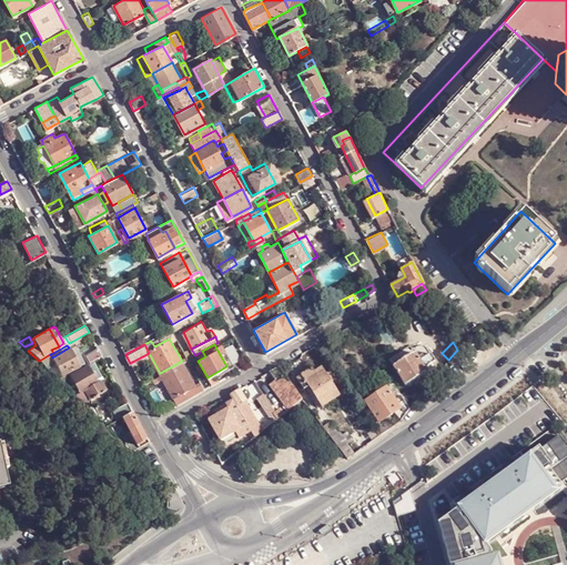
[(84,362),(74,345),(69,347),(79,365),(84,362)]
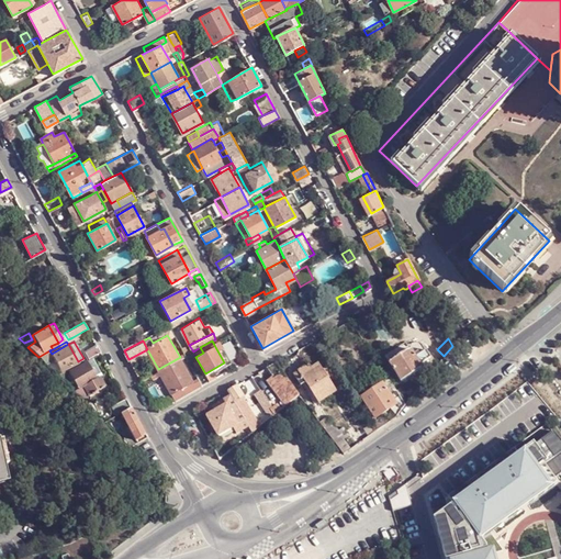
[(214,345),(224,362),(228,360),(220,343),(214,345)]
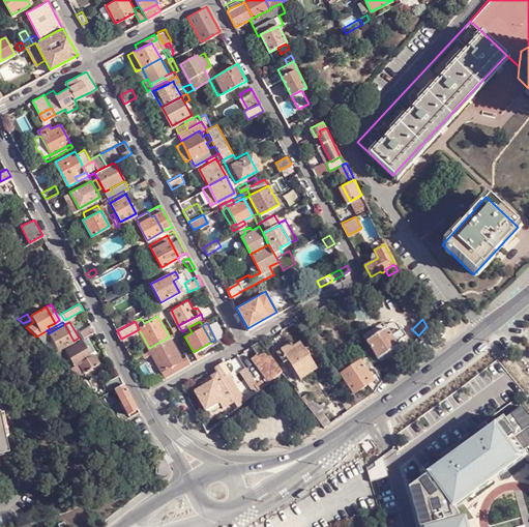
[(74,341),(64,324),(49,333),(50,335),(55,346),(58,349),(74,341)]
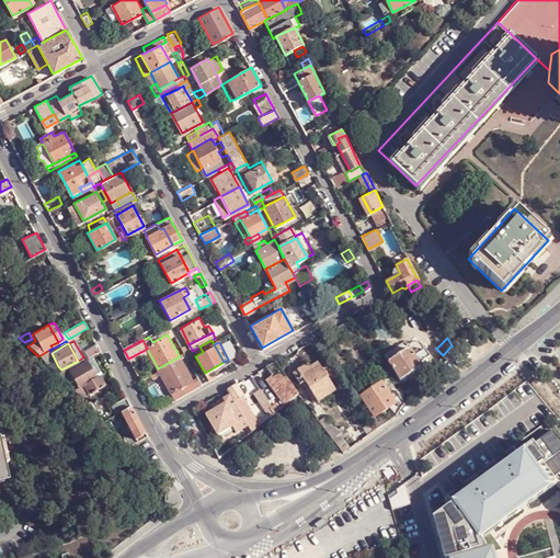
[(100,350),(95,343),(83,350),(87,357),(100,350)]
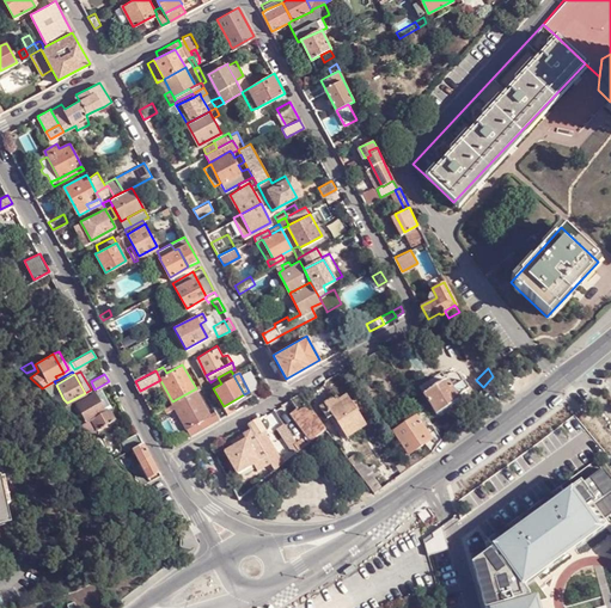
[(201,386),(202,387),(207,384),(202,374),(196,378),(201,386)]
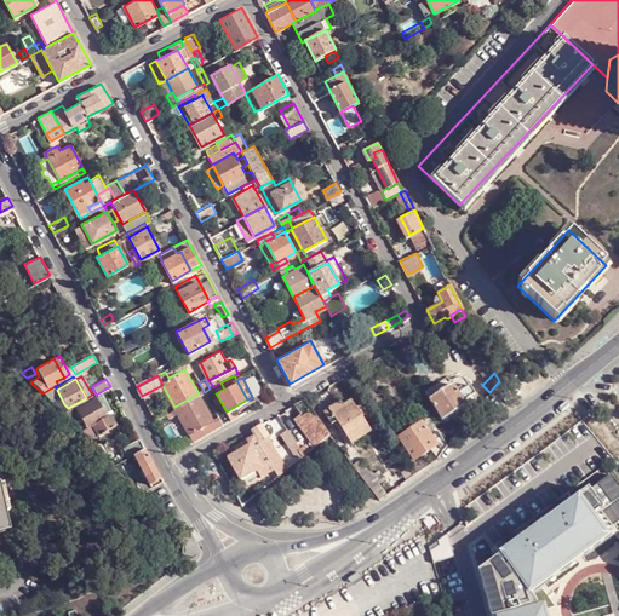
[(442,418),(465,403),(463,398),(474,391),(469,384),(457,391),(452,383),(428,397),(442,418)]
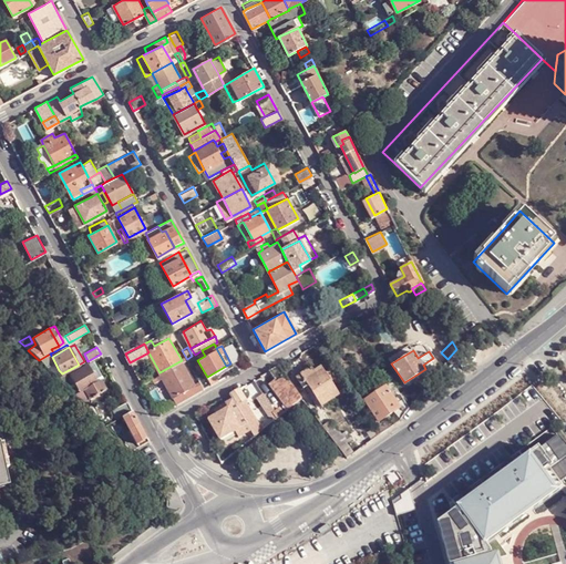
[(52,357),(50,354),(39,360),(42,363),(53,359),(52,357)]
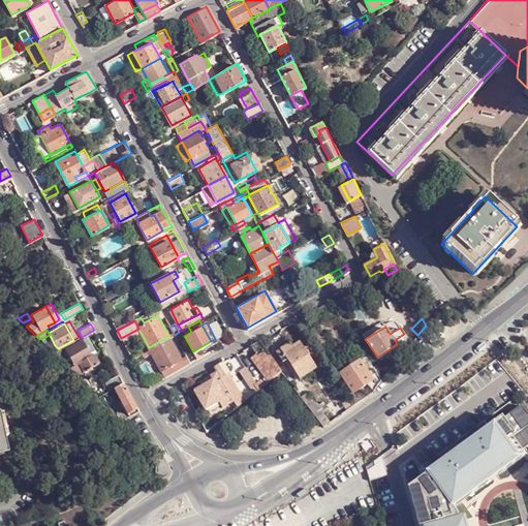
[(161,370),(181,359),(169,336),(149,347),(151,351),(161,370)]
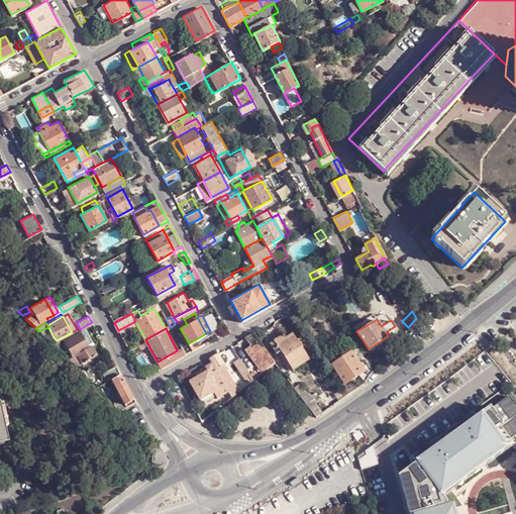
[(71,356),(67,358),(86,378),(89,377),(87,374),(88,374),(84,367),(84,368),(81,362),(96,352),(91,344),(87,346),(78,331),(63,340),(71,356)]
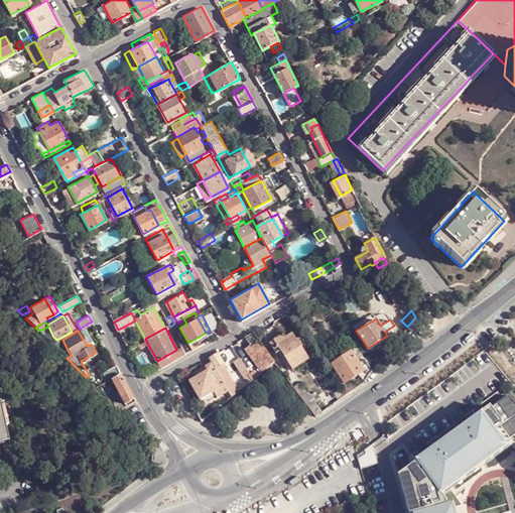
[(252,332),(244,337),(249,344),(251,346),(245,350),(260,371),(273,361),(252,332)]
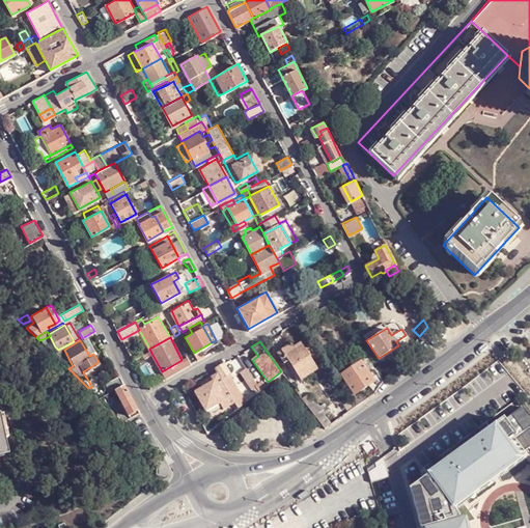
[(316,367),(308,354),(304,349),(300,341),(293,345),(290,342),(281,349),(297,371),(301,378),(316,367)]
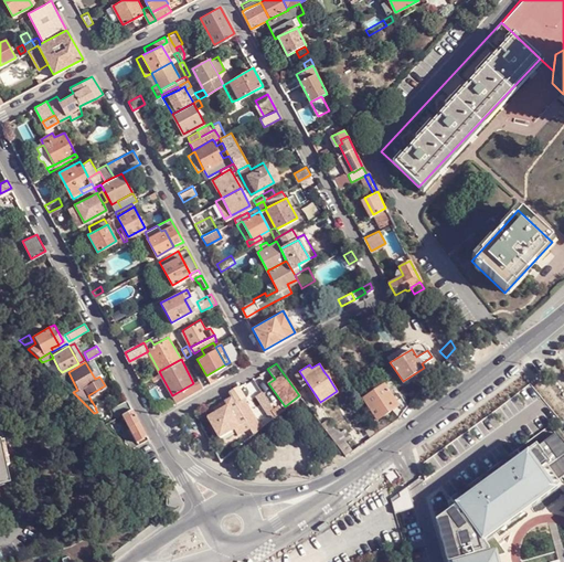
[(311,398),(316,395),(299,371),(295,373),(311,399),(311,398)]
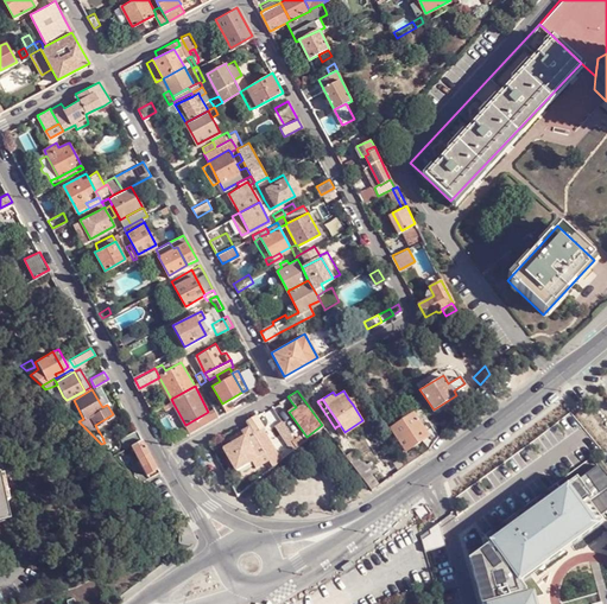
[(75,406),(71,400),(67,402),(61,405),(67,411),(75,406)]
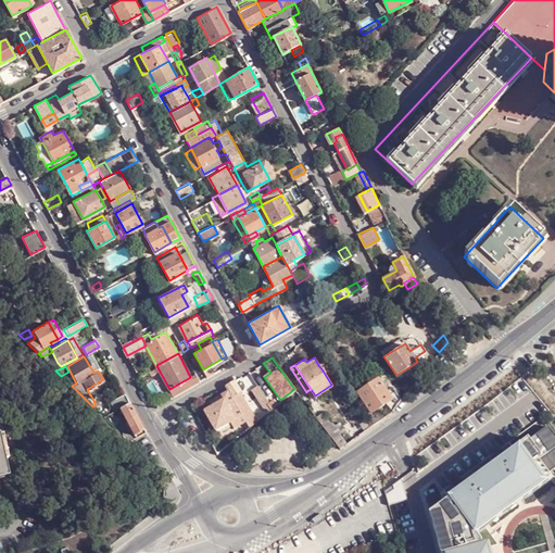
[(401,398),(385,373),(377,377),(391,398),(395,404),(401,398)]
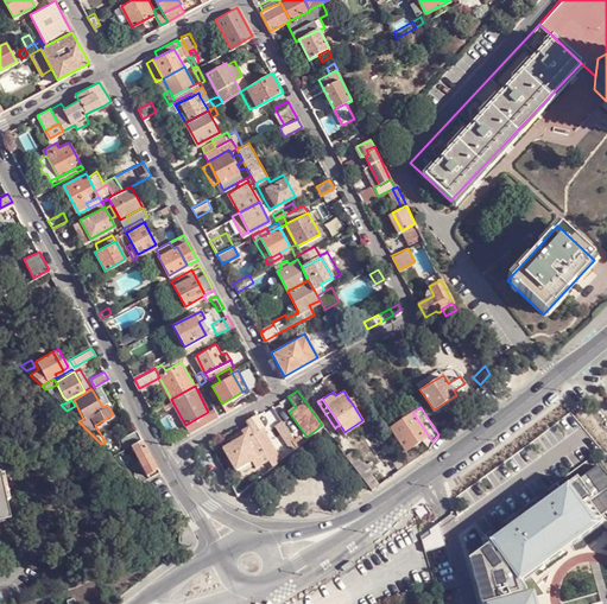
[(189,431),(212,418),(208,412),(185,425),(189,431)]
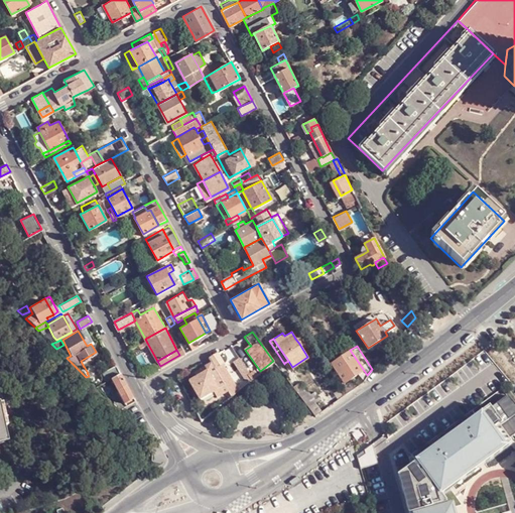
[(344,381),(363,369),(350,350),(332,362),(344,381)]
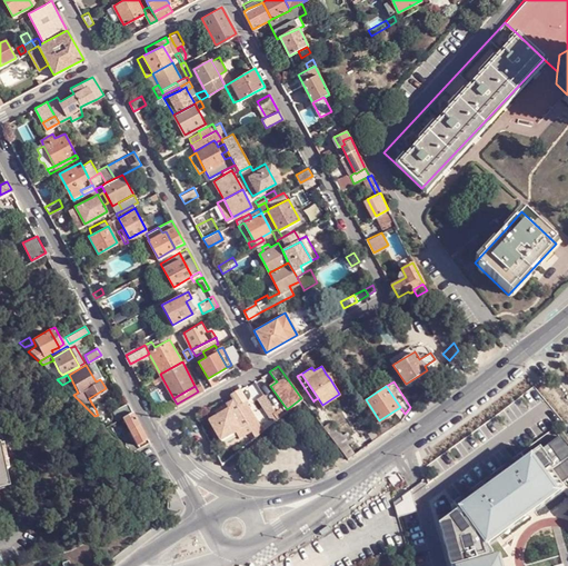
[(256,436),(262,430),(245,400),(246,399),(239,388),(230,394),(233,398),(252,429),(256,436)]
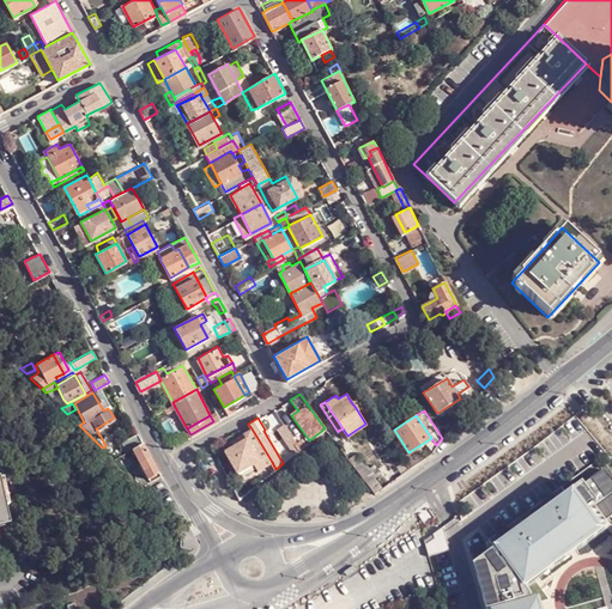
[(284,442),(294,437),(285,424),(276,430),(284,442)]
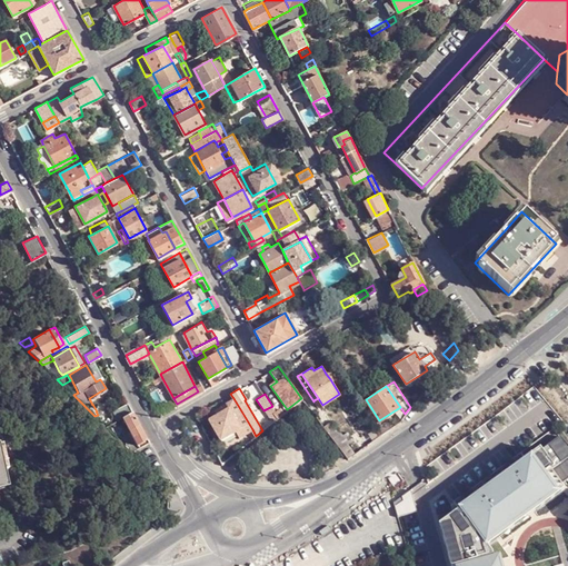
[(252,429),(233,398),(223,404),(226,407),(217,413),(208,418),(219,438),(235,430),(239,437),(252,429)]
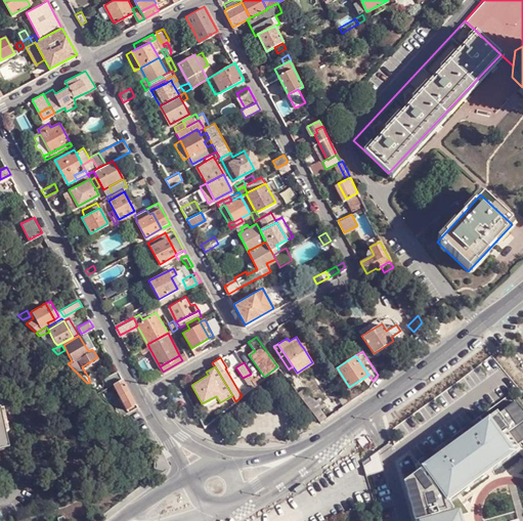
[(121,378),(117,370),(102,378),(106,386),(112,384),(121,378)]
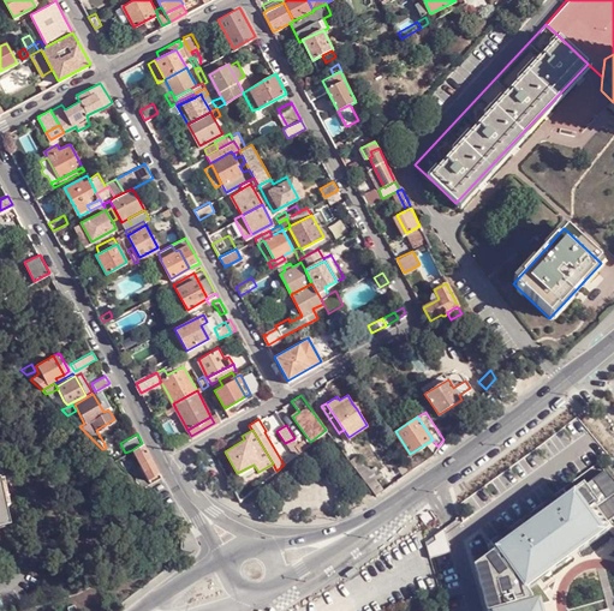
[(244,439),(242,436),(232,442),(234,445),(244,439)]
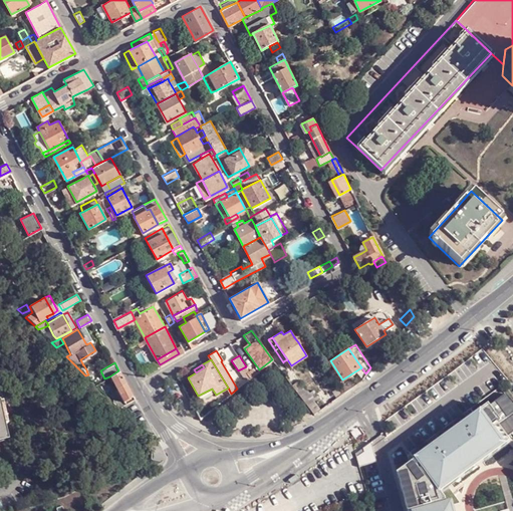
[(250,376),(256,372),(252,368),(248,369),(247,371),(250,376)]
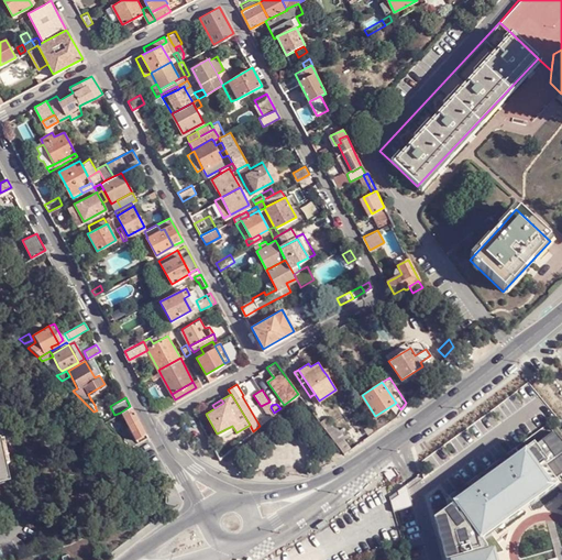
[(132,412),(130,406),(120,413),(136,442),(146,437),(146,436),(132,412)]
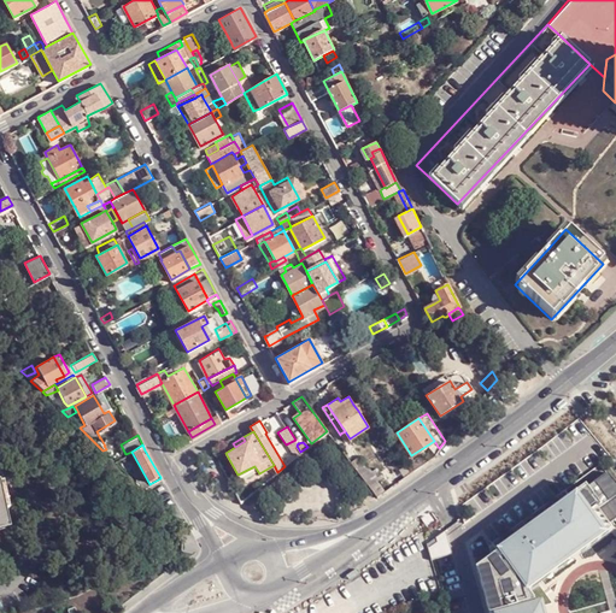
[(355,466),(370,487),(379,481),(380,479),(373,471),(363,459),(355,466)]
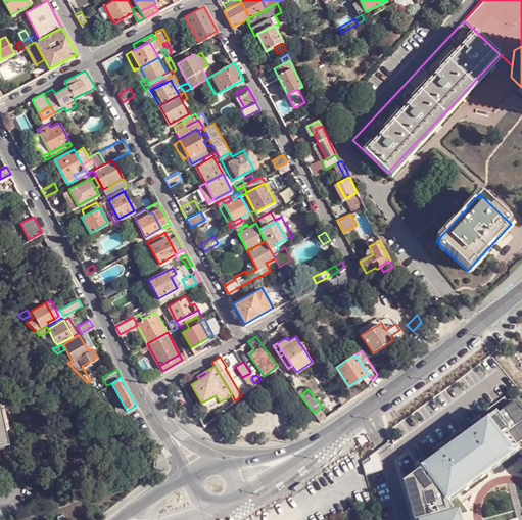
[(316,399),(322,407),(324,405),(319,397),(316,399)]
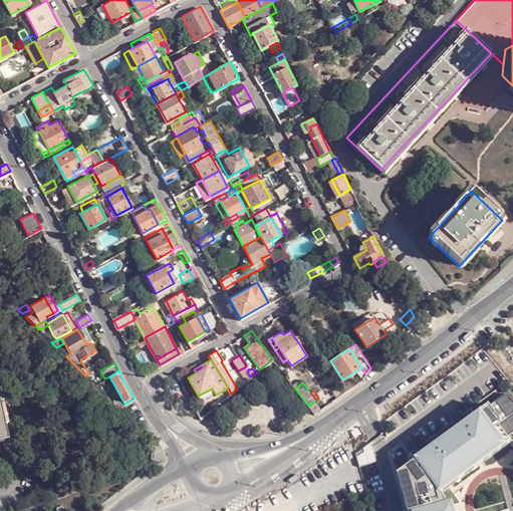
[(512,433),(512,403),(506,395),(414,459),(417,463),(414,465),(425,510),(445,510),(444,509),(442,500),(437,493),(434,488),(506,439),(512,433)]
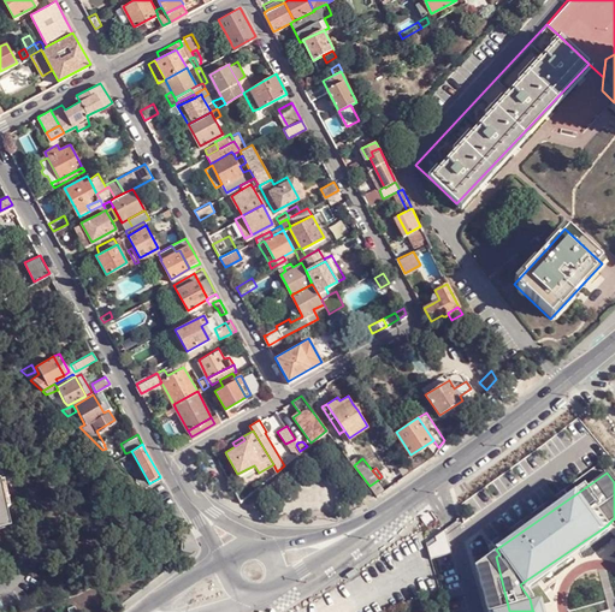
[(607,526),(520,584),(524,590),(610,530),(607,526)]
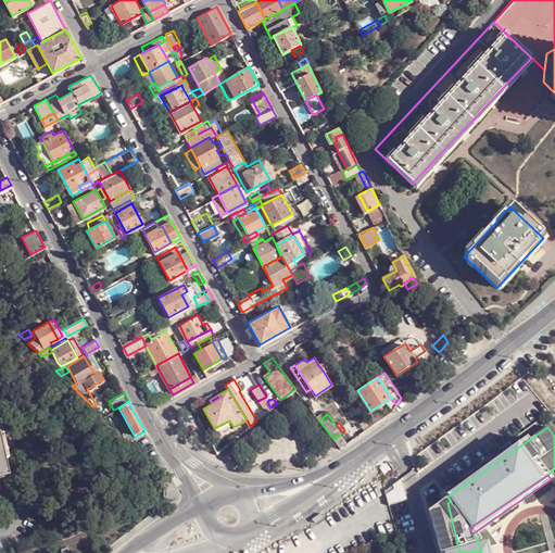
[(402,479),(385,486),(390,501),(407,495),(402,479)]
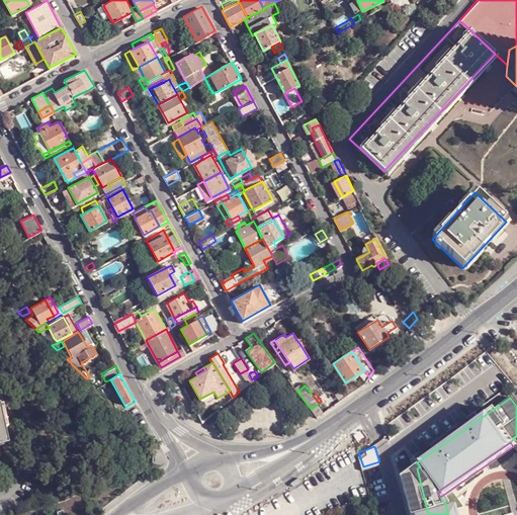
[(428,514),(417,468),(415,464),(397,477),(409,514),(428,514)]
